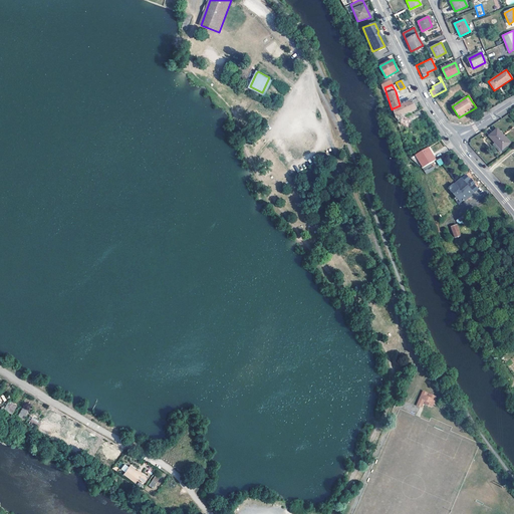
[(402,104),(405,111),(406,112),(416,108),(412,100),(402,104)]
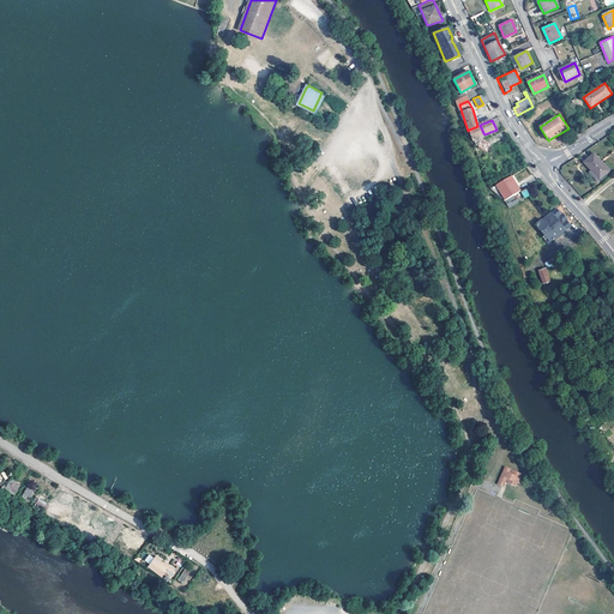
[(483,133),(480,125),(477,126),(469,130),(473,139),(483,133)]
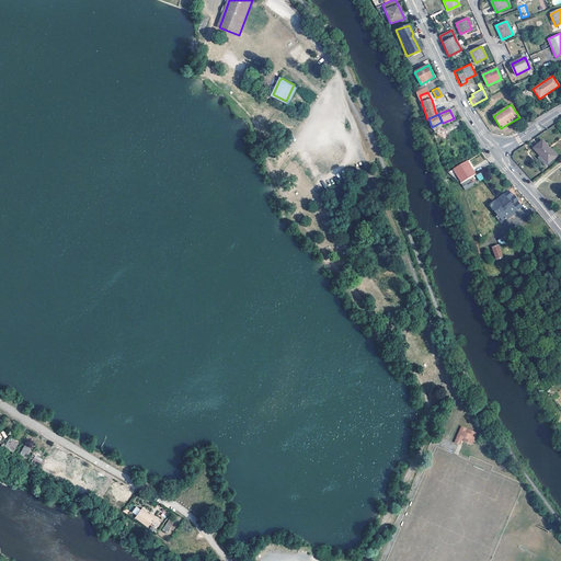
[(554,157),(541,141),(533,148),(538,156),(545,164),(554,157)]
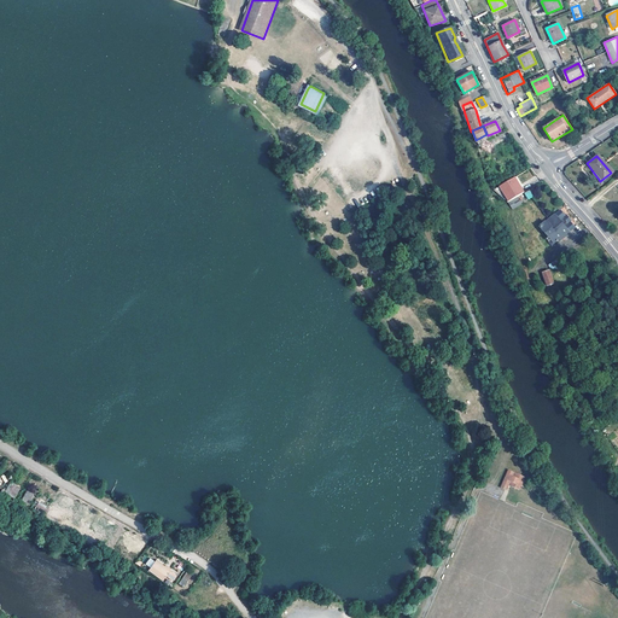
[(600,181),(593,172),(590,174),(598,182),(600,181)]
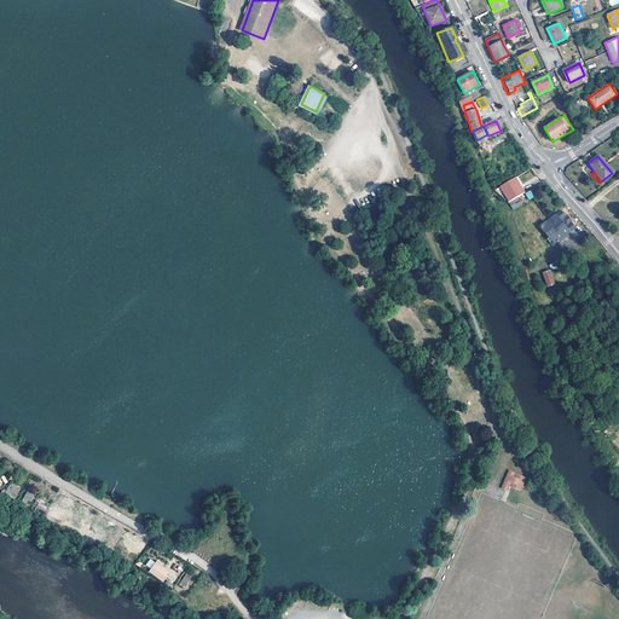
[(524,192),(515,178),(501,186),(509,202),(524,192)]
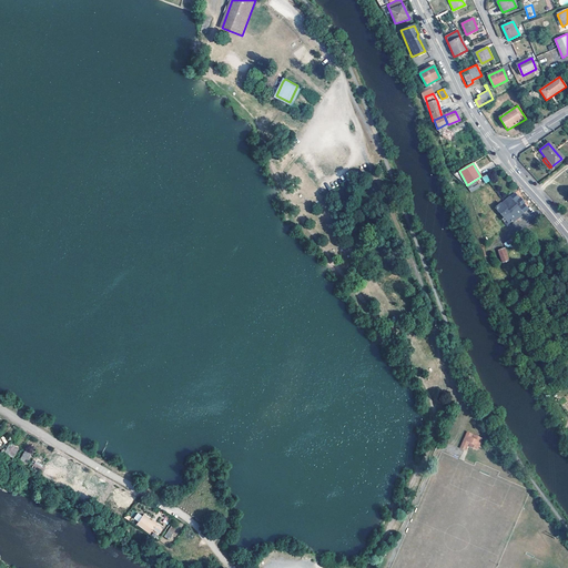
[(493,178),(490,173),(483,178),(486,182),(493,178)]
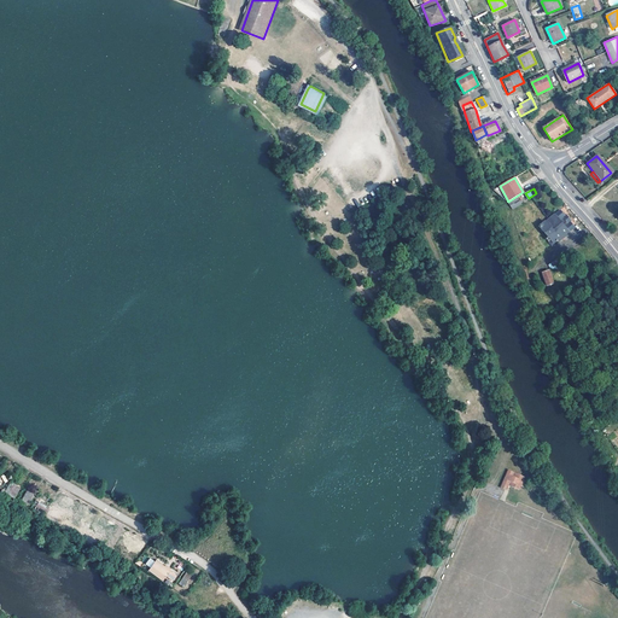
[(407,216),(401,202),(392,205),(400,220),(407,216)]
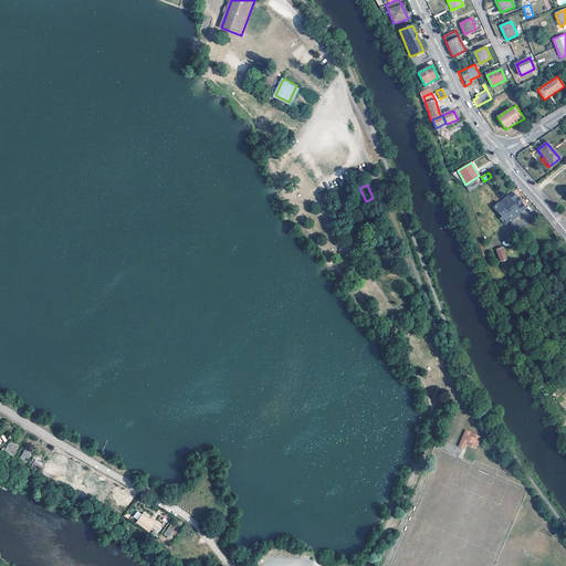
[(527,208),(513,192),(495,208),(505,219),(509,218),(513,221),(527,208)]
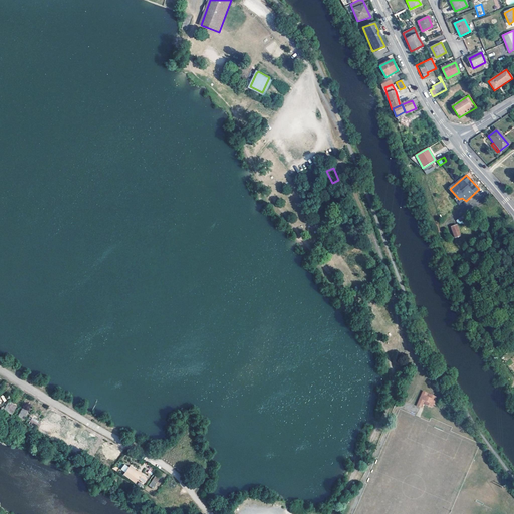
[(461,236),(457,226),(452,227),(456,237),(461,236)]
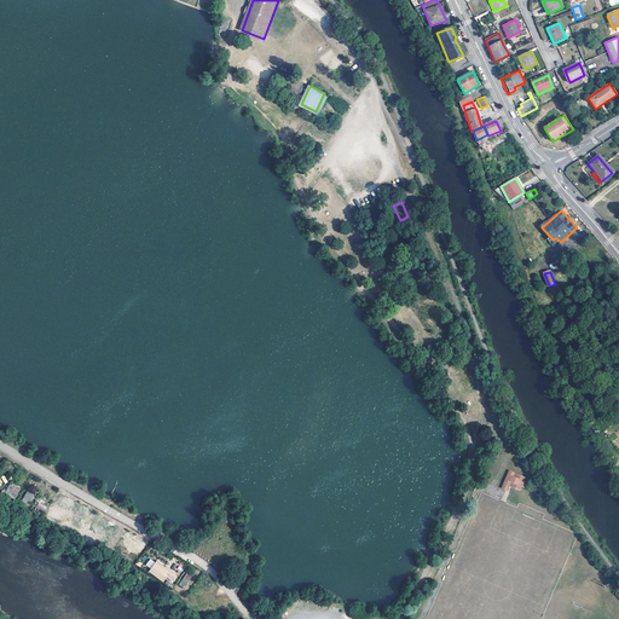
[(526,475),(512,469),(507,482),(510,484),(520,487),(521,485),(525,486),(527,480),(524,479),(526,475)]
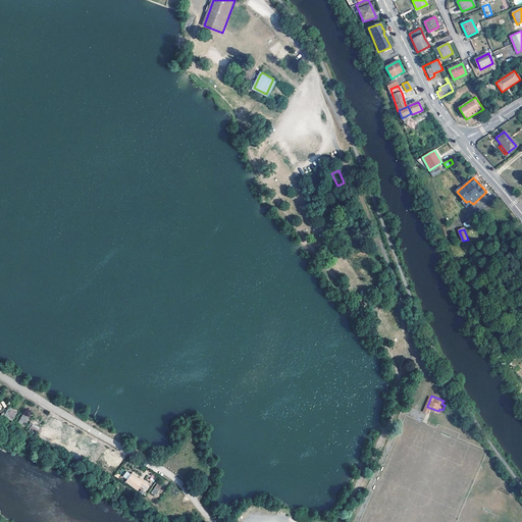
[(13,407),(10,406),(7,411),(9,412),(8,414),(10,415),(11,414),(15,416),(17,412),(13,409),(13,407)]
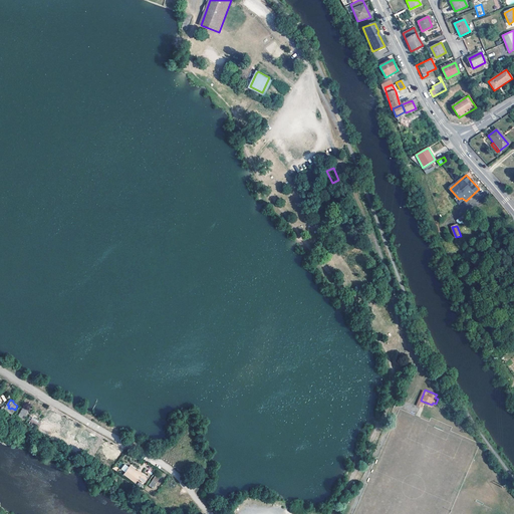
[(28,411),(23,408),(19,415),(21,416),(21,417),(24,418),(28,411)]
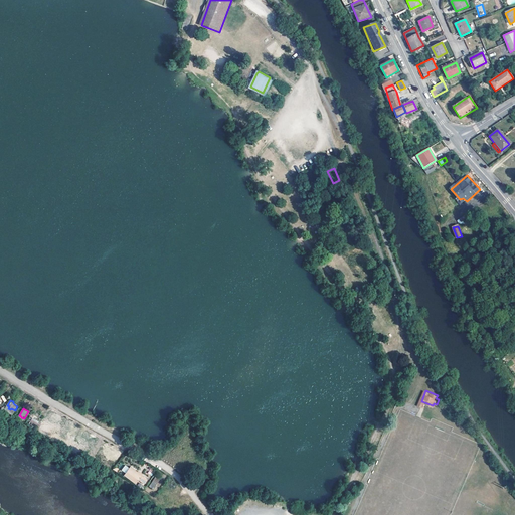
[(49,427),(43,423),(41,428),(44,431),(43,432),(46,433),(49,427)]
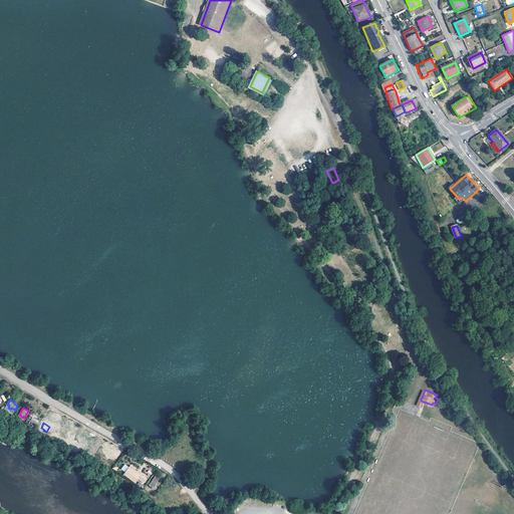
[(59,432),(53,428),(50,433),(56,437),(59,432)]
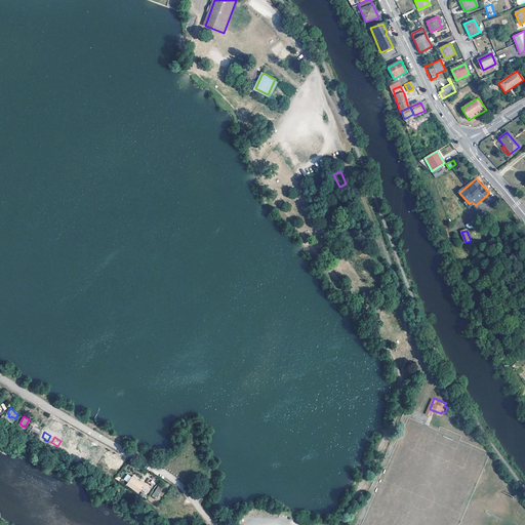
[(187,450),(191,453),(197,445),(193,442),(187,450)]
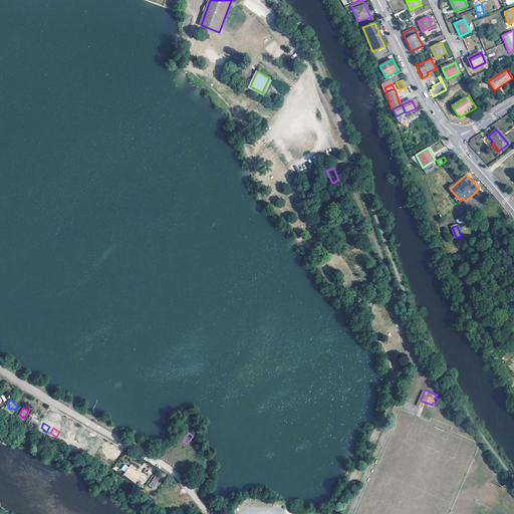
[(69,438),(65,435),(61,440),(66,443),(69,438)]
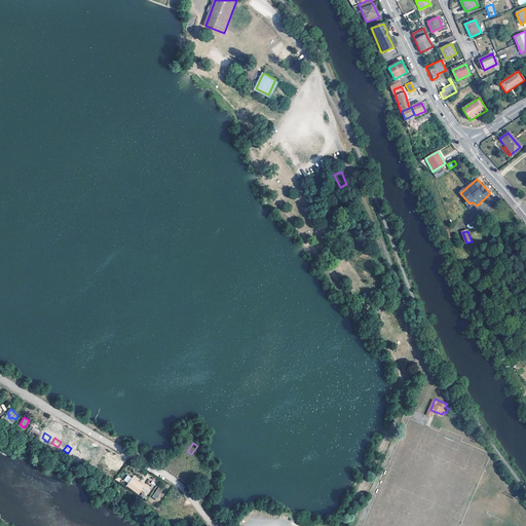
[(109,463),(105,460),(100,468),(104,471),(109,463)]
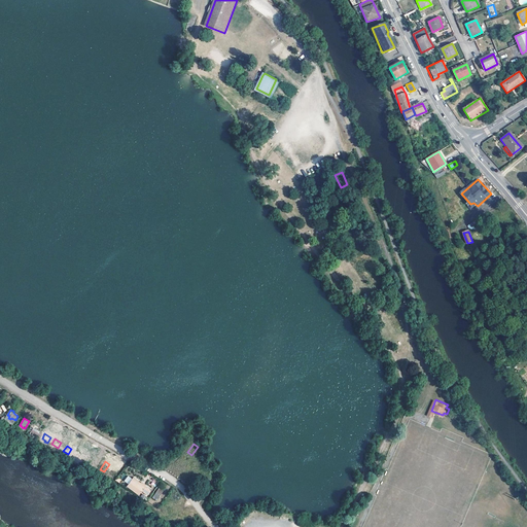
[(184,465),(179,470),(188,478),(200,465),(195,461),(187,468),(184,465)]
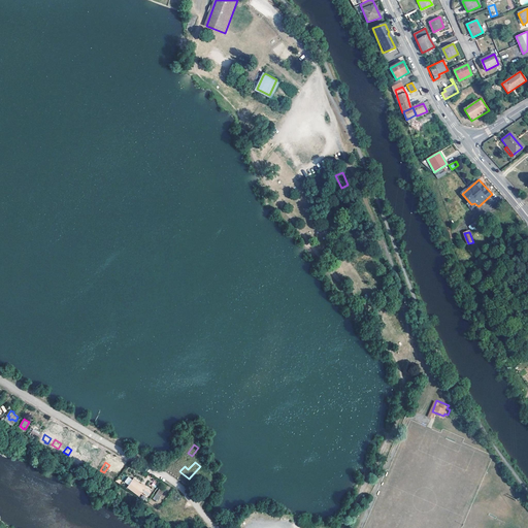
[(123,468),(114,463),(112,467),(114,468),(121,471),(123,468)]
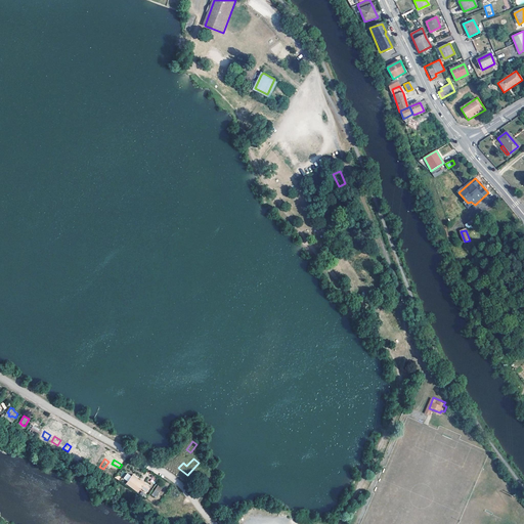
[(159,484),(156,488),(161,492),(164,488),(159,484)]
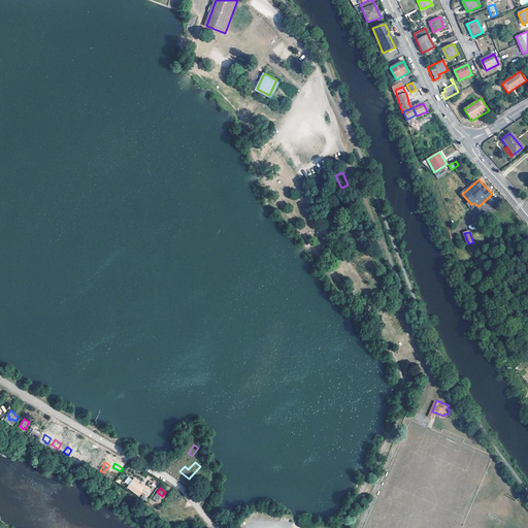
[(156,493),(155,492),(152,496),(159,501),(162,496),(157,492),(156,493)]
